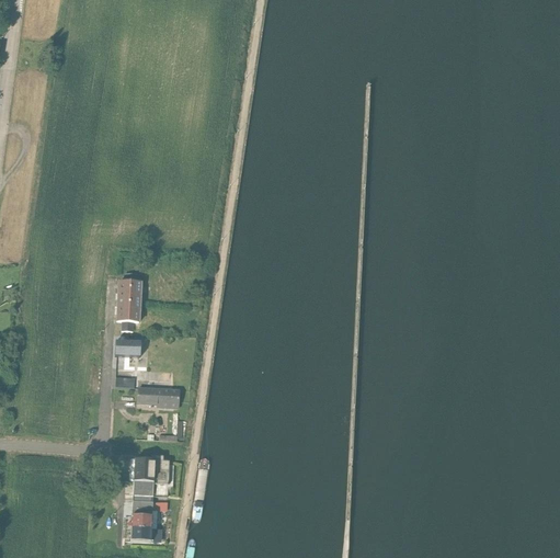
[(117,298),(141,299),(143,279),(139,279),(124,277),(118,277),(117,298)]
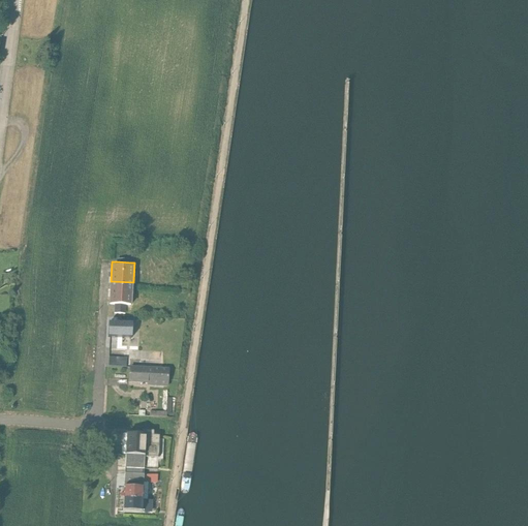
[(133,282),(111,281),(110,301),(115,301),(126,301),(132,302),(133,282)]
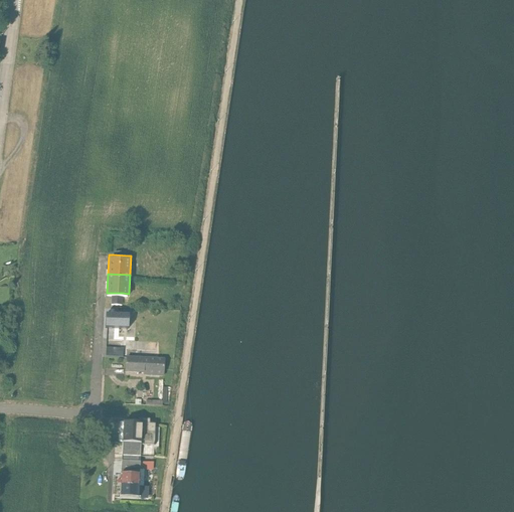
[(123,293),(112,293),(112,301),(123,301),(123,293)]
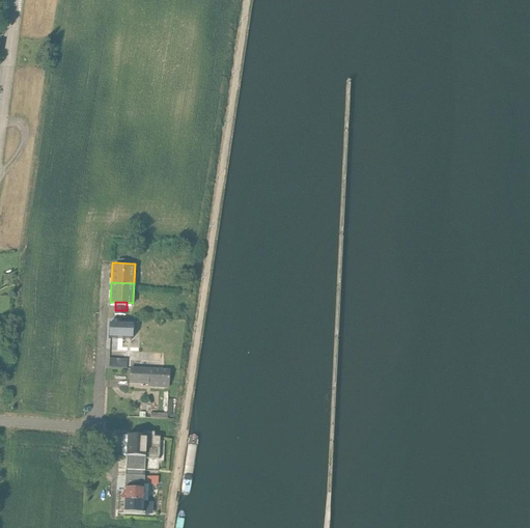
[(110,321),(110,334),(133,334),(133,321),(110,321)]
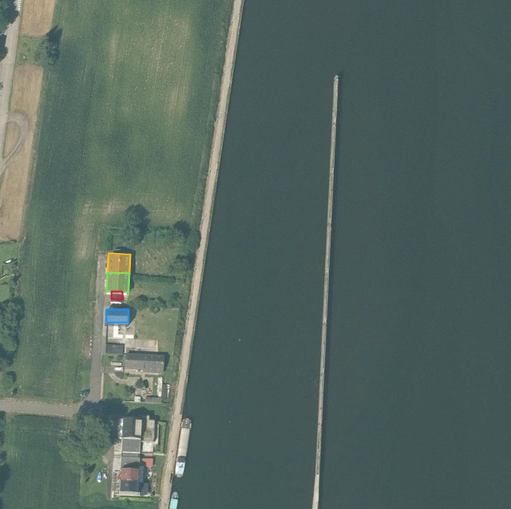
[(147,336),(146,346),(157,346),(157,336),(147,336)]
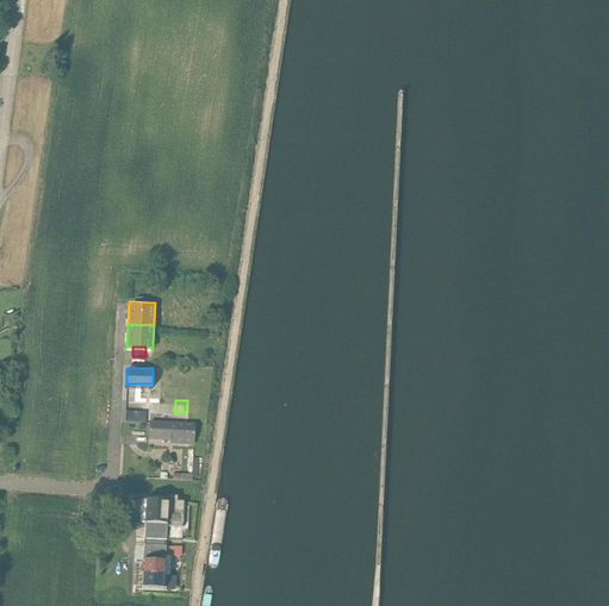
[(126,406),(126,417),(147,418),(148,407),(126,406)]
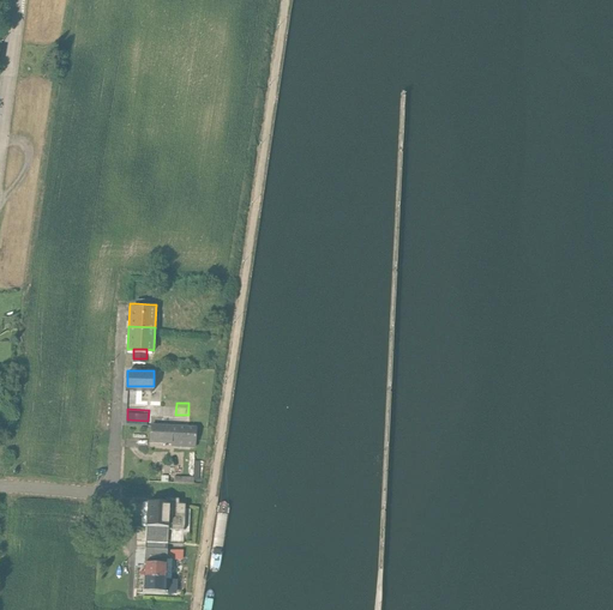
[(172,439),(173,421),(156,420),(151,420),(151,438),(172,439)]
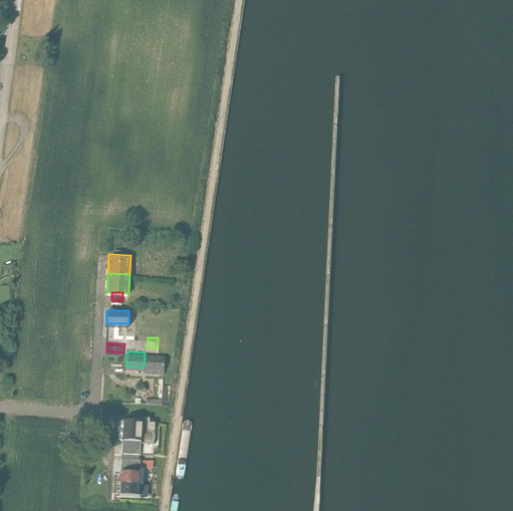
[(145,352),(144,367),(144,370),(165,371),(166,353),(149,352),(145,352)]
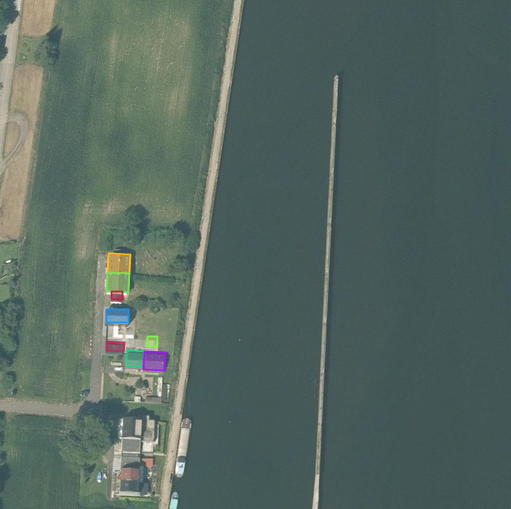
[(121,454),(140,455),(140,450),(140,449),(144,449),(144,438),(154,439),(155,417),(150,417),(150,412),(139,412),(138,415),(143,416),(142,438),(122,437),(122,447),(122,448),(121,454)]
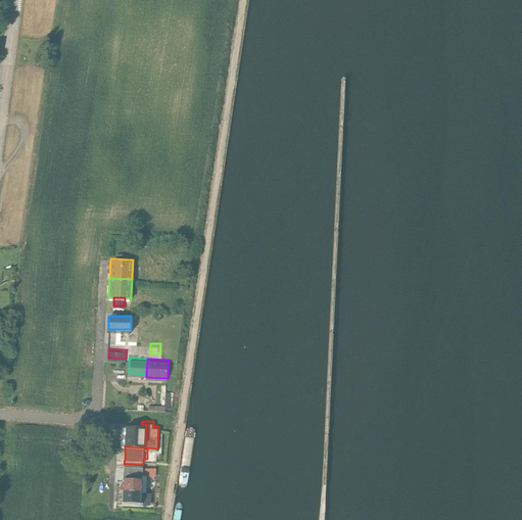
[(125,424),(124,446),(125,446),(145,447),(146,425),(141,424),(125,424)]
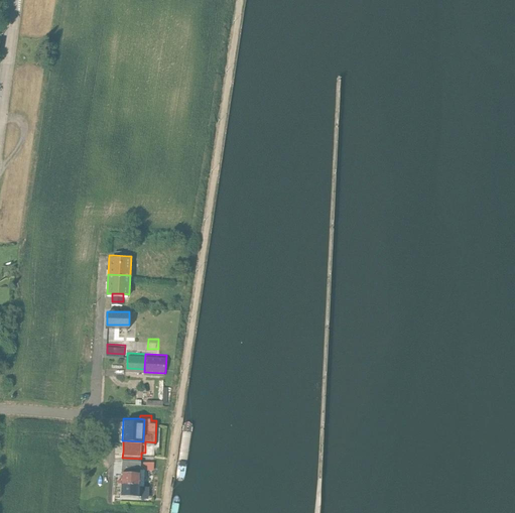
[(140,484),(139,495),(149,496),(150,484),(144,483),(145,467),(141,467),(141,459),(122,458),(122,471),(141,472),(140,484)]
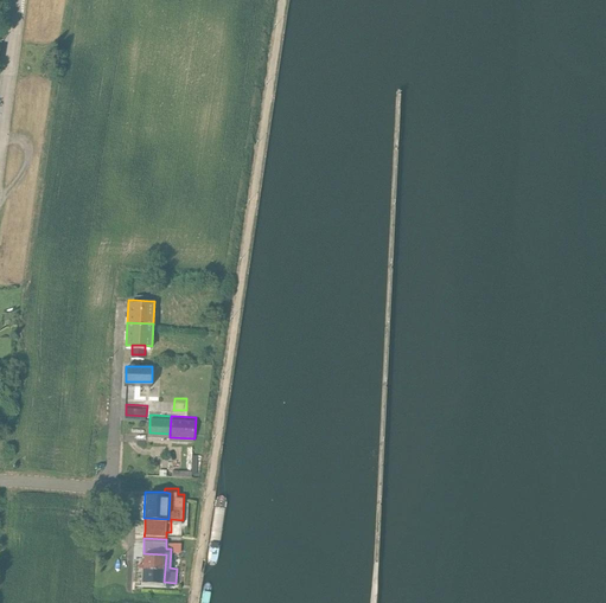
[(142,568),(165,569),(166,555),(144,553),(142,553),(142,568)]
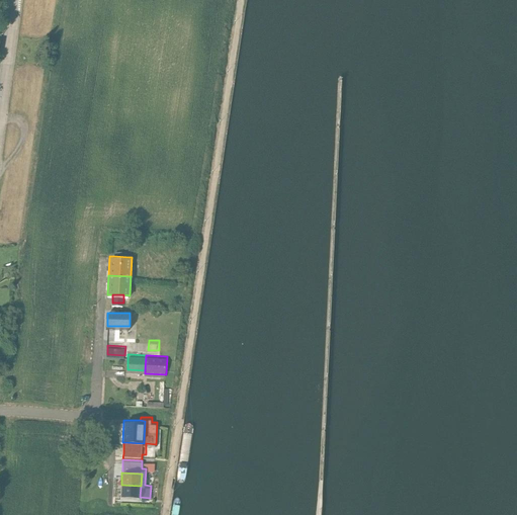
[(141,486),(121,485),(120,496),(140,497),(141,486)]
